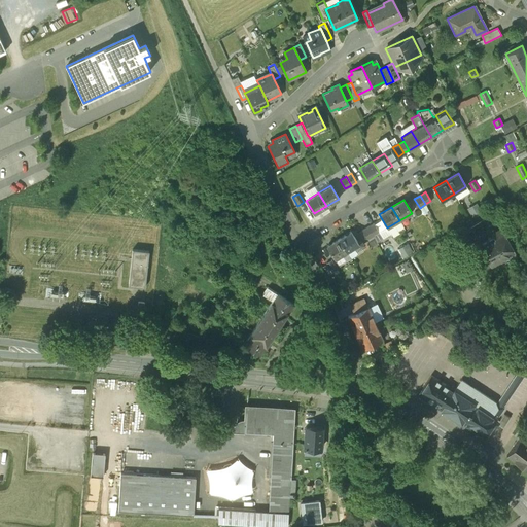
[(374,223),(367,226),(374,236),(379,233),(374,223)]
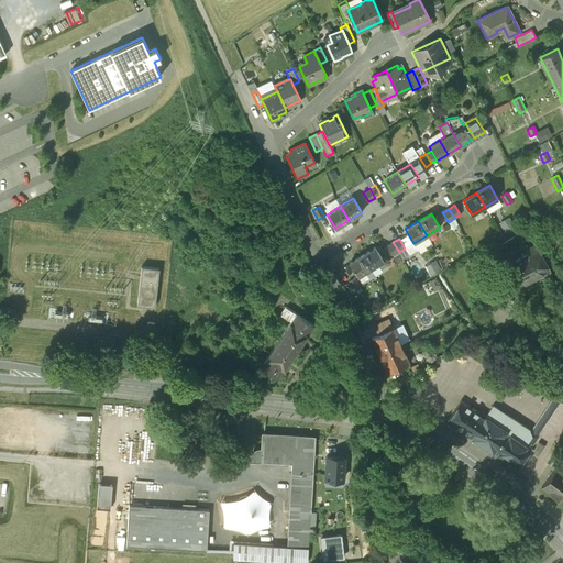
[(399,252),(393,242),(387,246),(393,255),(399,252)]
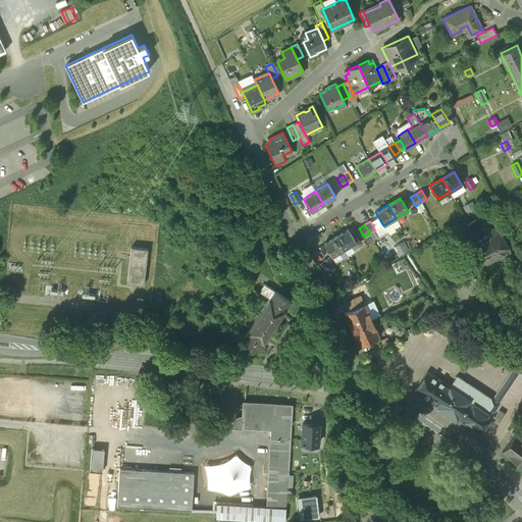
[(489,236),(470,247),(474,254),(470,256),(473,261),(477,259),(480,265),(510,250),(498,226),(487,231),(489,236)]
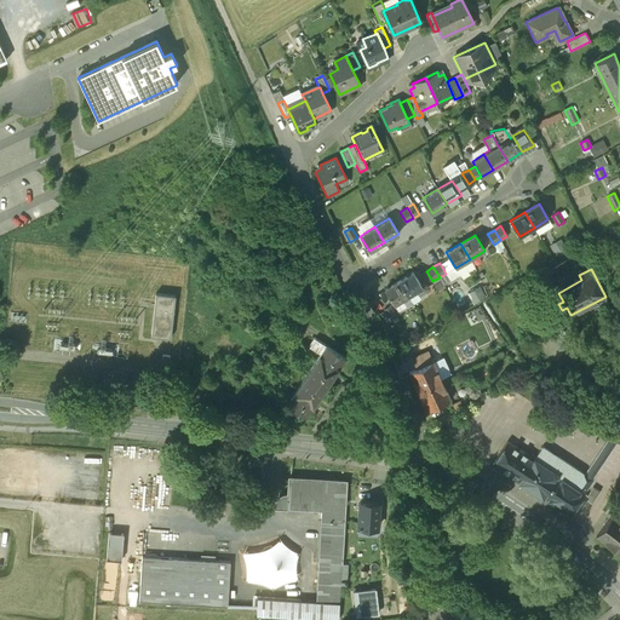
[(422,288),(412,273),(399,281),(408,297),(422,288)]
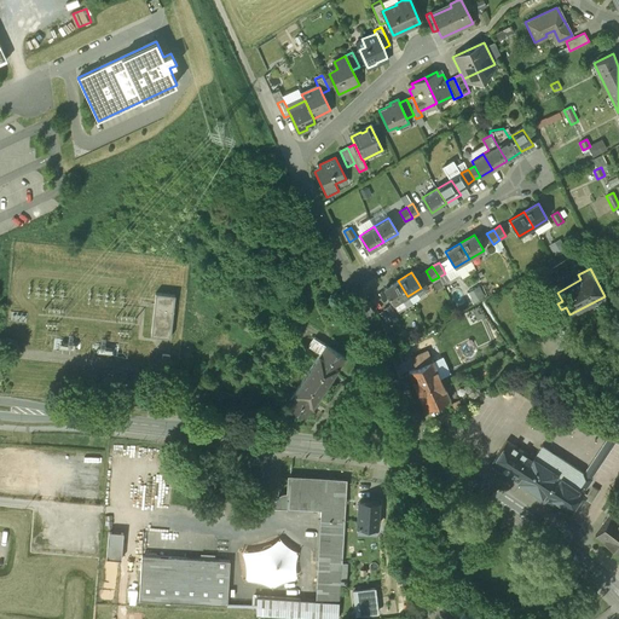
[(543,275),(519,289),(526,302),(534,298),(532,294),(549,284),(543,275)]
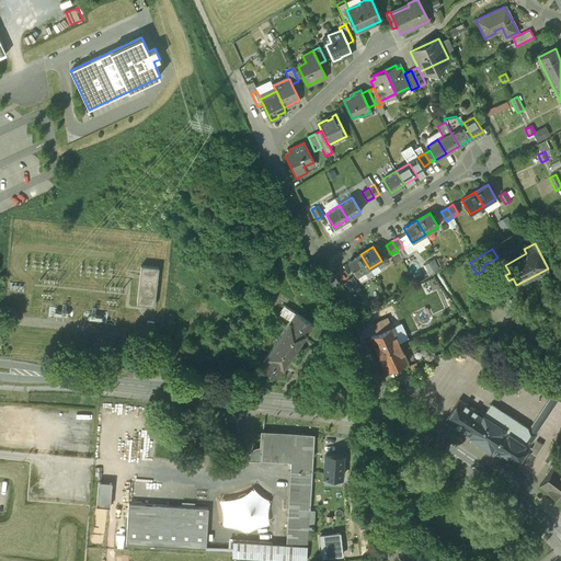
[(361,254),(347,262),(356,276),(369,268),(361,254)]
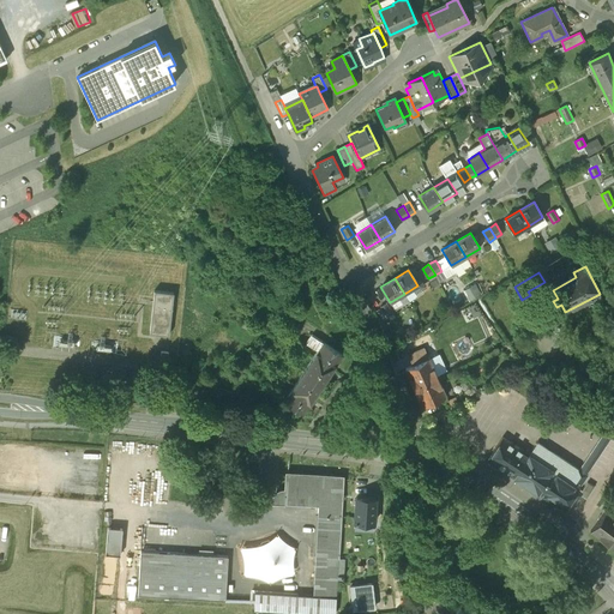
[(173,293),(155,290),(150,332),(169,335),(173,293)]
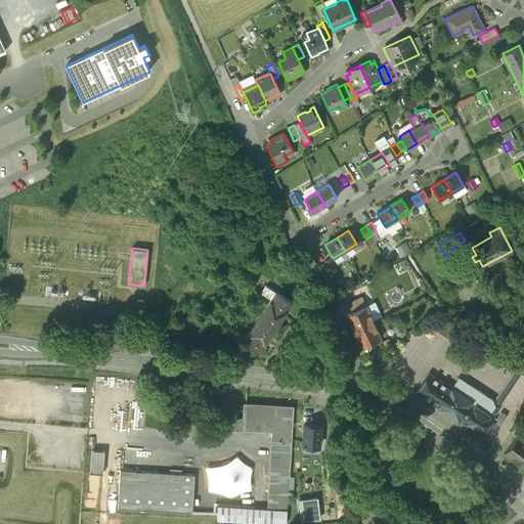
[(330,259),(324,262),(330,271),(335,268),(330,259)]
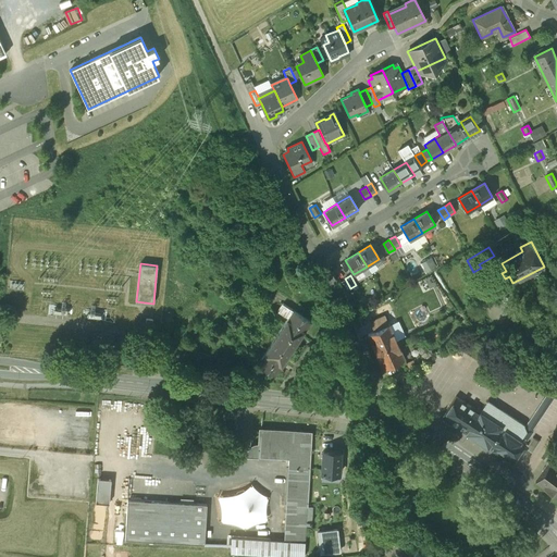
[(232,297),(223,289),(219,296),(227,302),(232,297)]
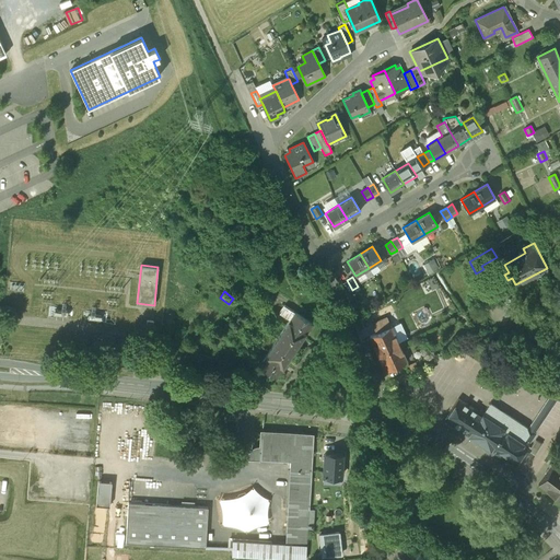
[(294,313),(283,305),(279,313),(290,321),(294,313)]
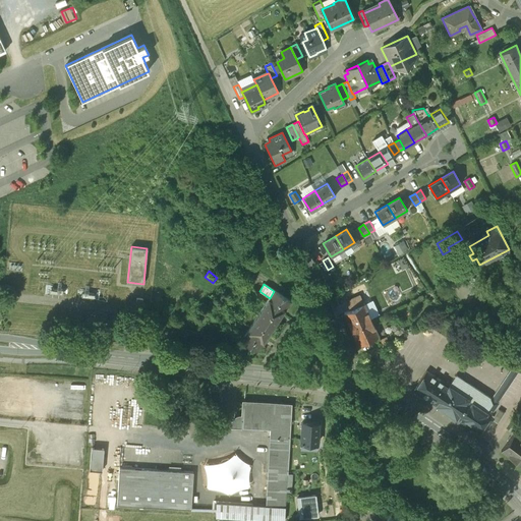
[(270,298),(241,340),(256,351),(290,301),(274,291),(270,298)]
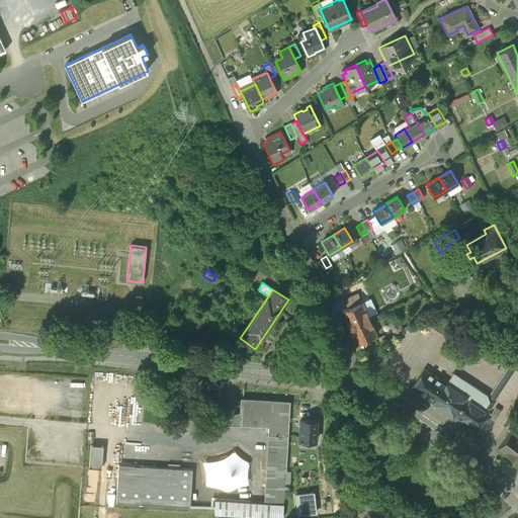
[(359,303),(351,307),(350,305),(346,307),(347,309),(340,313),(348,328),(367,318),(359,303)]
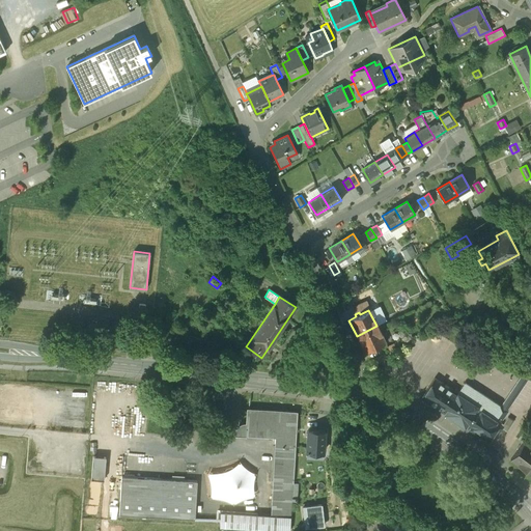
[(385,342),(376,326),(357,336),(365,353),(385,342)]
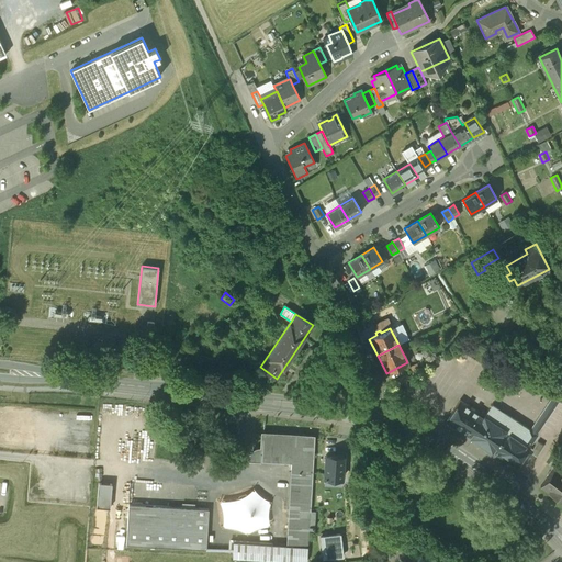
[(248,374),(237,370),(235,377),(247,380),(248,374)]
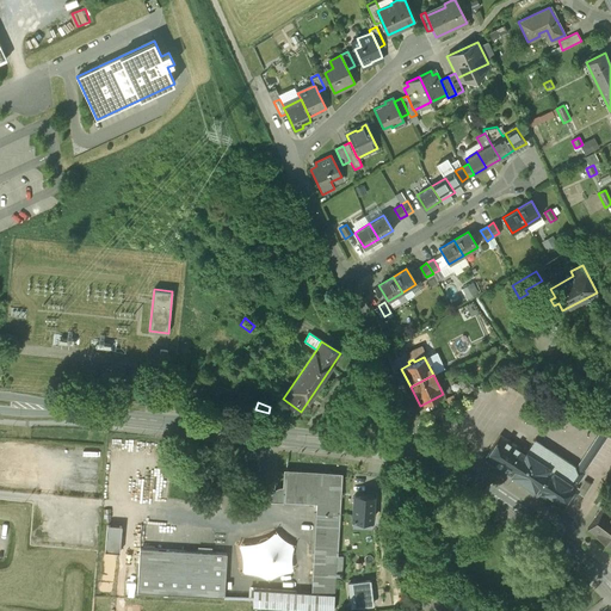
[(576,468),(535,439),(526,452),(576,486),(585,473),(584,471),(610,430),(610,414),(605,423),(606,424),(576,468)]
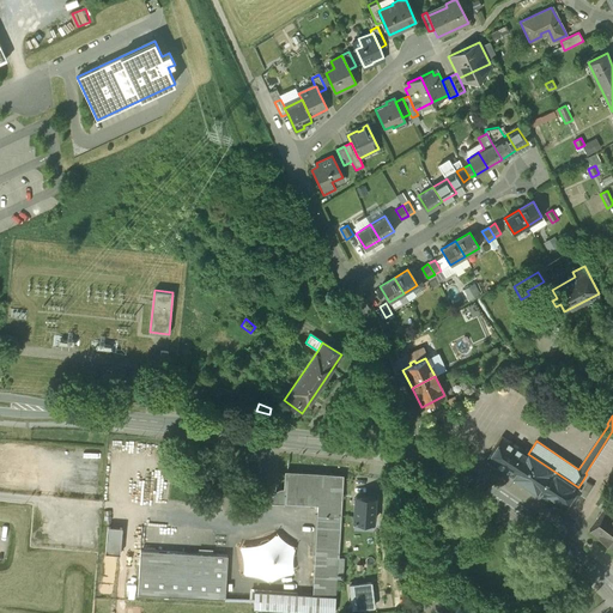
[(528,454),(502,437),(486,460),(521,483),(529,487),(563,510),(569,501),(574,504),(580,495),(581,492),(576,490),(578,487),(528,454)]
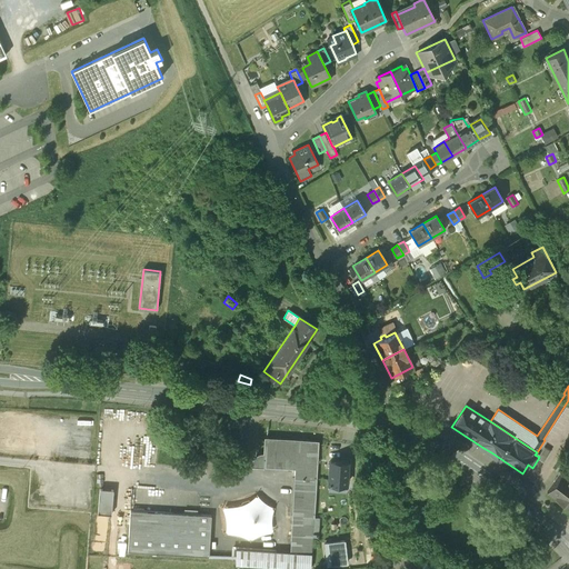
[(317,442),(266,439),(265,456),(261,456),(258,457),(256,459),(255,461),(253,466),(265,466),(265,467),(296,469),(290,552),(290,555),(310,555),(311,536),(318,536),(319,518),(312,518),(317,442)]
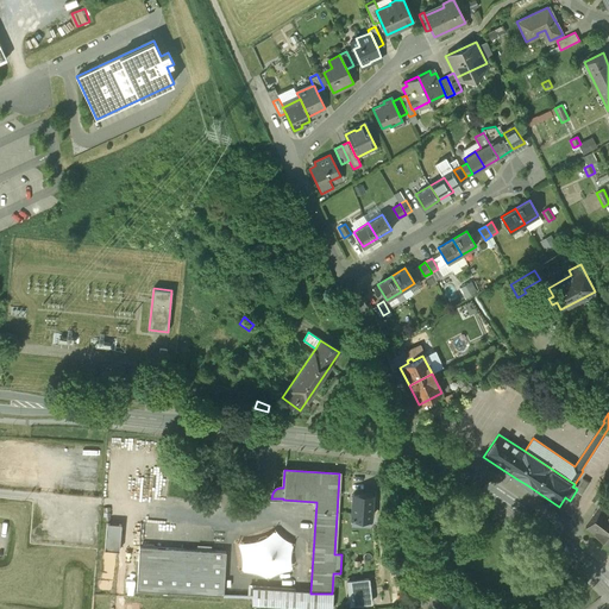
[(583,479),(577,489),(576,491),(582,495),(589,484),(583,479)]
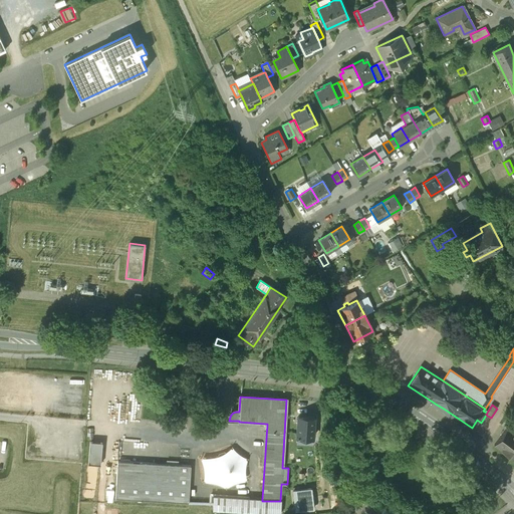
[(513,420),(507,416),(500,425),(506,429),(507,428),(513,420)]
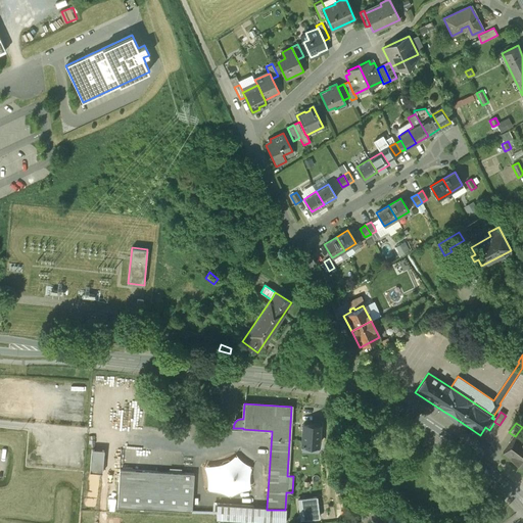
[(320,425),(303,424),(301,444),(318,445),(320,425)]
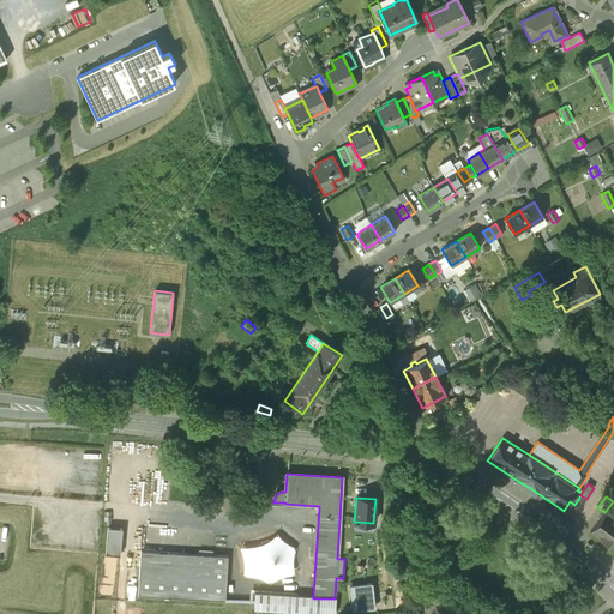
[(613,535),(613,517),(606,511),(605,512),(590,531),(607,545),(613,535)]
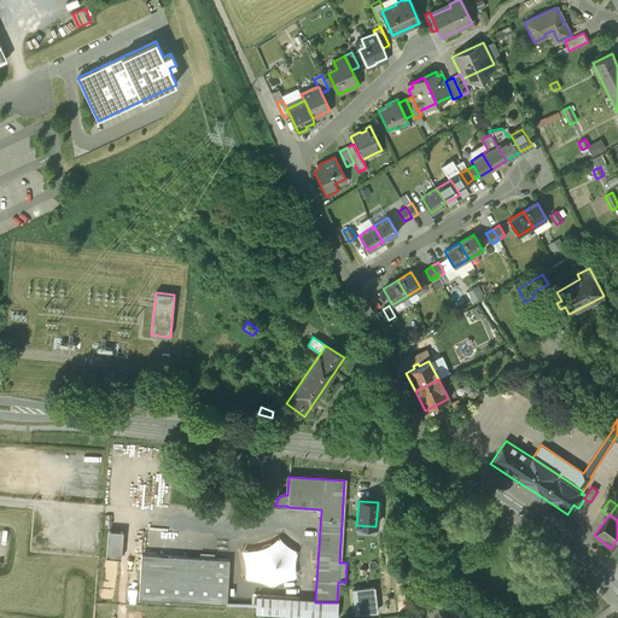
[(123,534),(109,532),(106,559),(121,560),(123,534)]
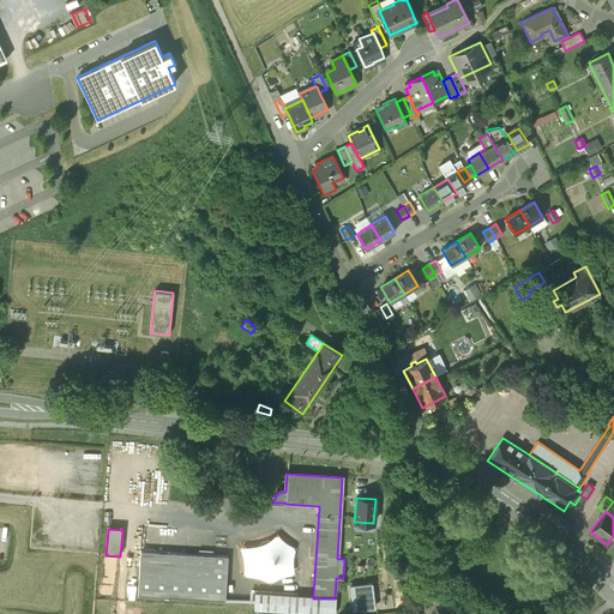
[(281,530),(240,543),(253,584),(301,569),(290,537),(284,540),(281,530)]
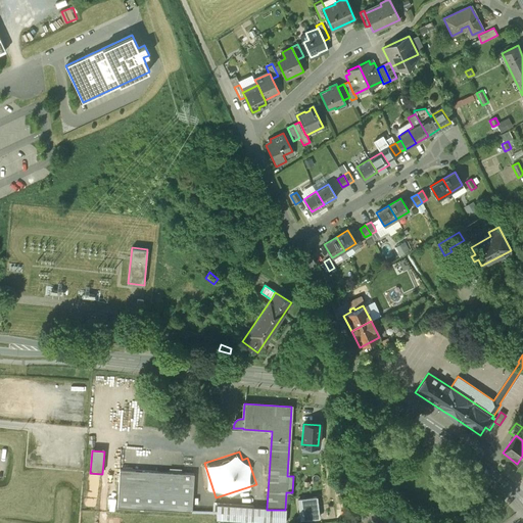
[(194,474),(120,471),(117,508),(192,512),(194,474)]
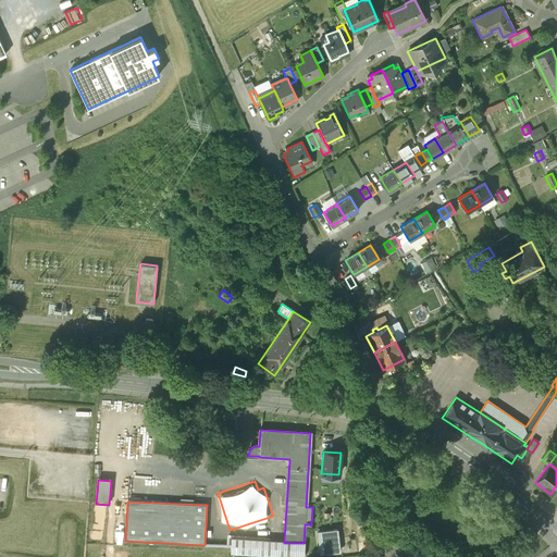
[(337,529),(318,532),(320,553),(339,551),(337,529)]
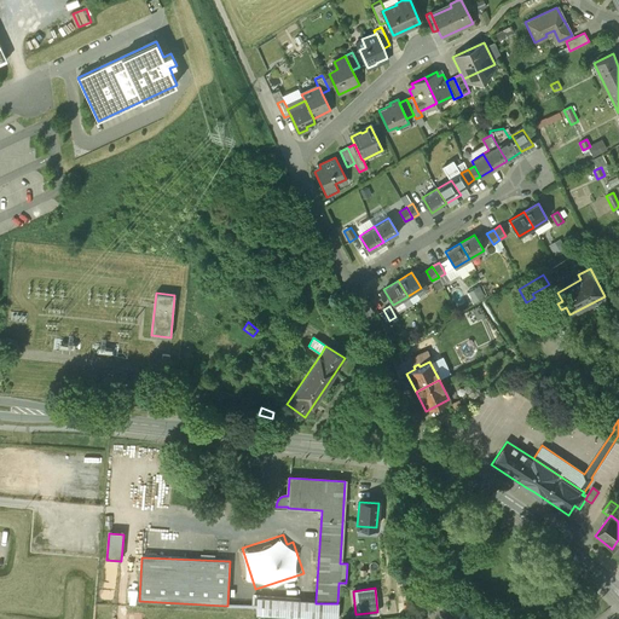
[(316,601),(256,597),(256,614),(334,618),(336,618),(337,603),(316,603),(316,601)]
